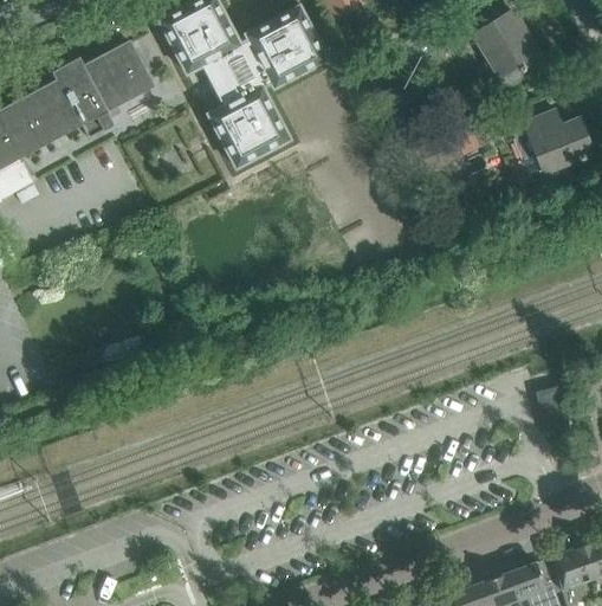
[(251,39),(243,44),(219,0),(198,0),(161,20),(189,75),(215,60),(235,101),(209,114),(239,168),(293,140),(266,88),(273,83),(277,89),(331,60),(303,5),(247,34),(251,39)]
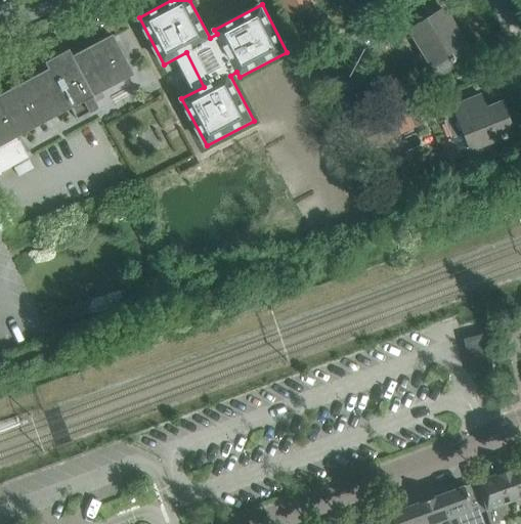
[(280,0),(287,15),(315,5),(313,0),(280,0)]
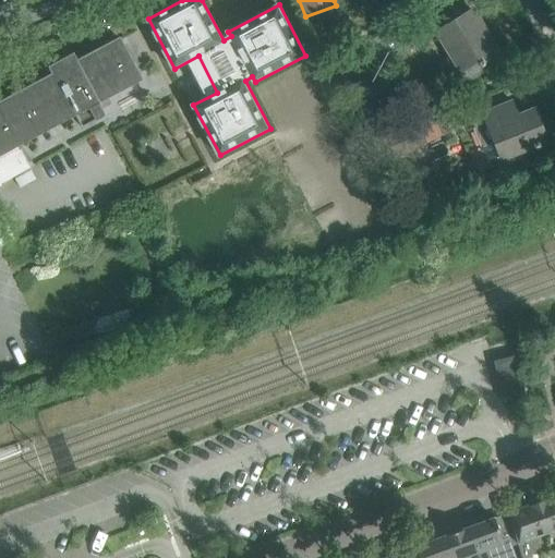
[(474,10),(456,21),(439,31),(462,68),(457,72),(465,85),(487,71),(484,67),(487,64),(485,61),(501,52),(474,10)]
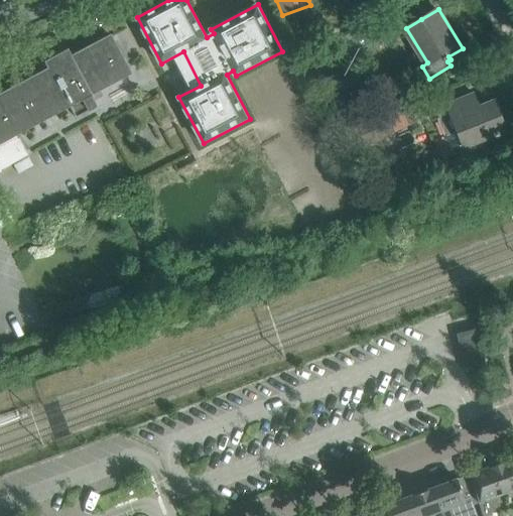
[(383,18),(353,36),(339,44),(347,58),(355,54),(359,59),(395,37),(383,18)]
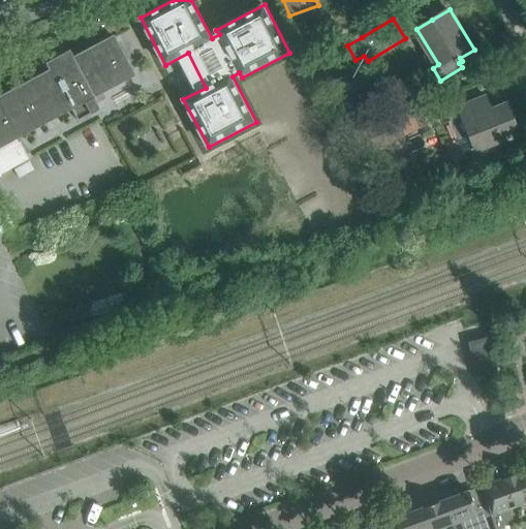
[(18,137),(73,107),(80,121),(101,109),(94,96),(135,74),(115,36),(73,59),(71,54),(65,57),(60,48),(51,53),(56,62),(50,65),(53,69),(0,97),(0,176),(30,159),(18,137)]
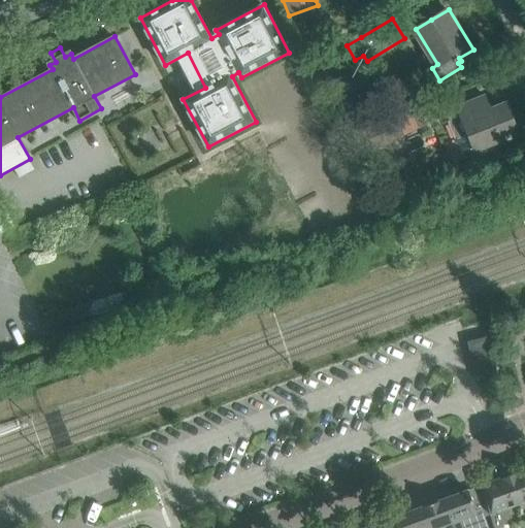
[(448,96),(416,112),(399,122),(401,125),(386,133),(391,142),(448,112),(455,109),(448,96)]
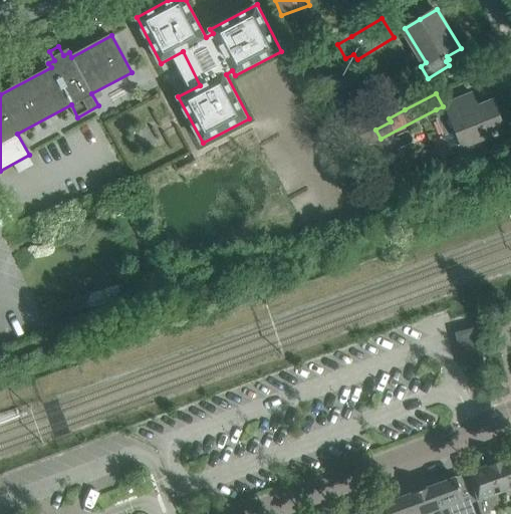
[(436,109),(439,117),(438,118),(452,155),(470,149),(469,145),(494,135),(495,137),(499,135),(498,133),(505,130),(494,100),(477,107),(472,95),(436,109)]
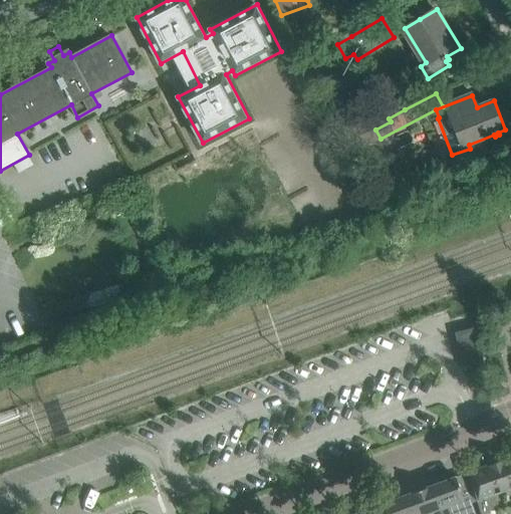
[(457,333),(467,370),(475,368),(486,365),(476,328),(457,333)]
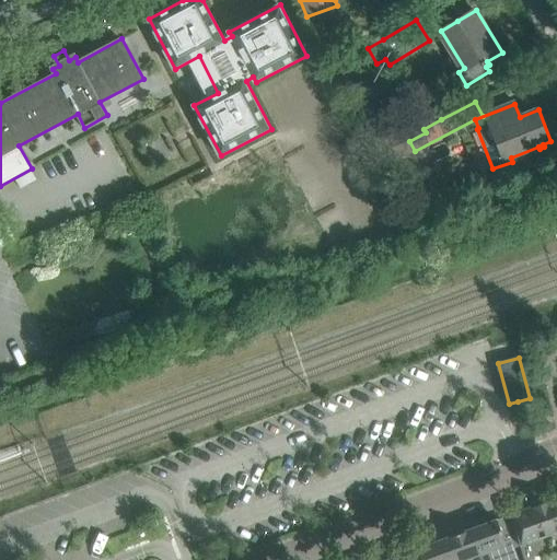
[(532,508),(512,514),(524,546),(556,533),(556,498),(552,500),(553,502),(533,510),(532,508)]
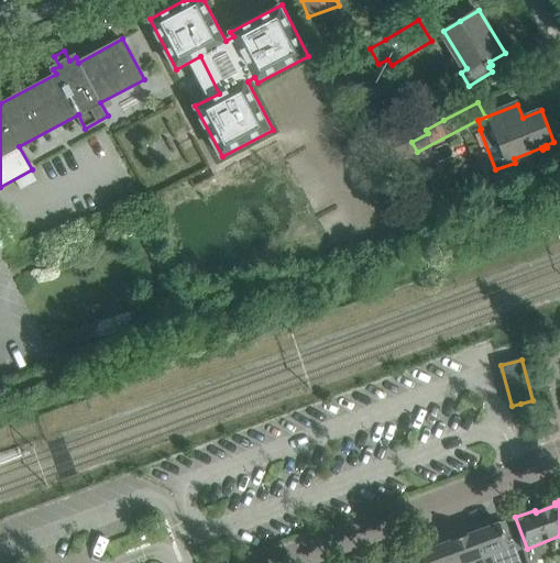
[(502,522),(453,540),(462,562),(522,562),(515,543),(509,545),(502,522)]
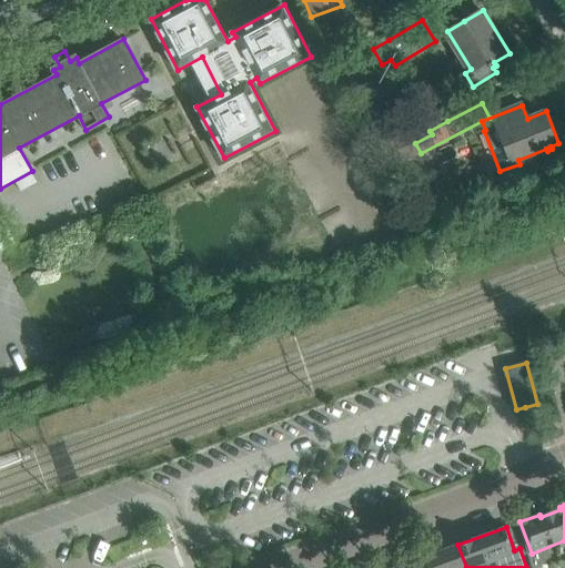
[(564,540),(532,554),(536,567),(564,567),(564,540)]
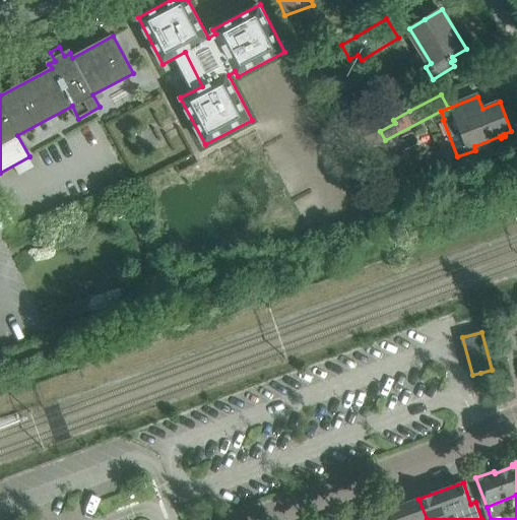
[(427,519),(418,499),(385,511),(387,519),(427,519)]
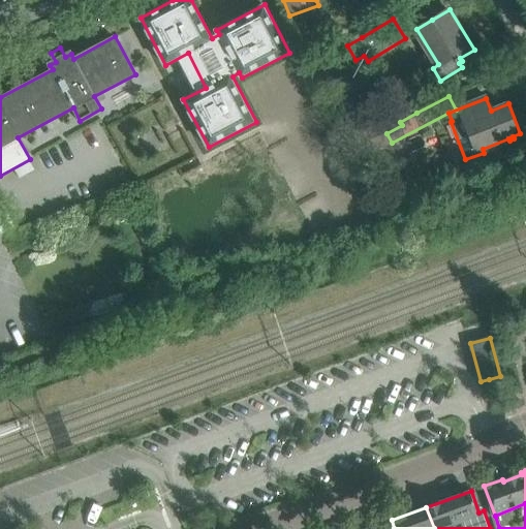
[(394,528),(392,520),(365,528),(394,528)]
